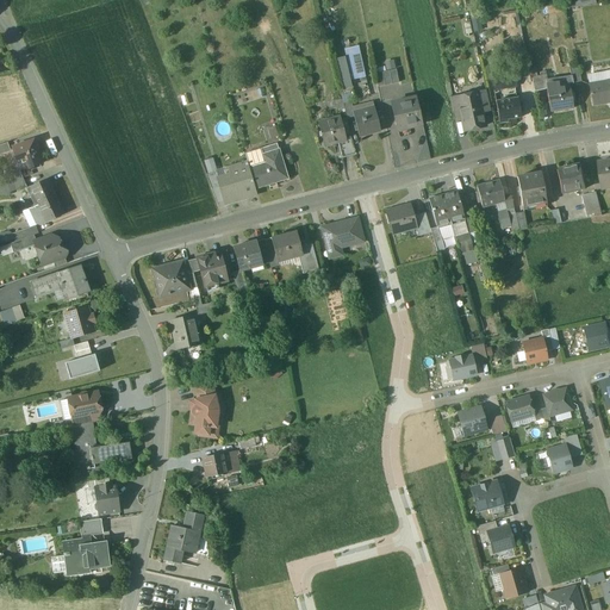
[(344,48),(352,80),(366,78),(359,45),(344,48)]
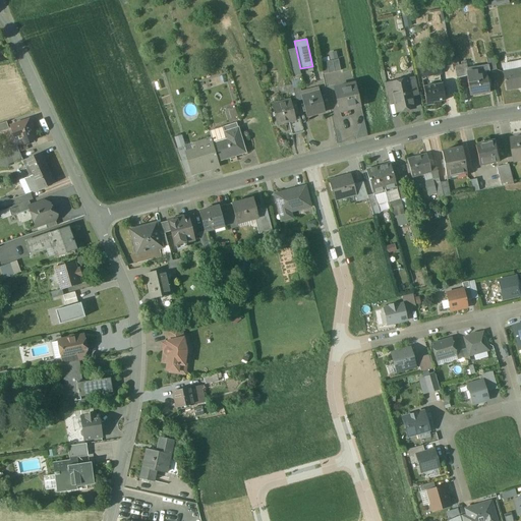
[(288,49),(291,75),(299,74),(295,48),(288,49)]
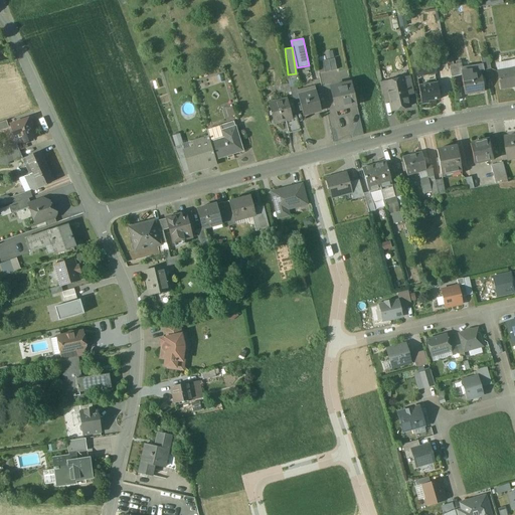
[(436,59),(446,58),(444,49),(434,50),(436,59)]
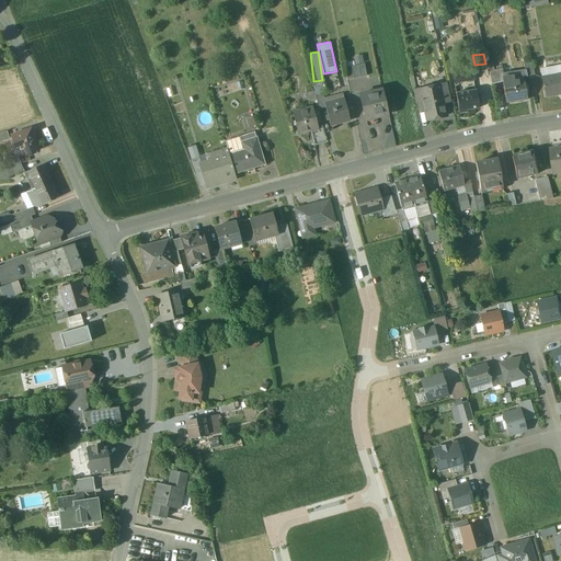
[(531,63),(523,65),(526,78),(534,76),(531,63)]
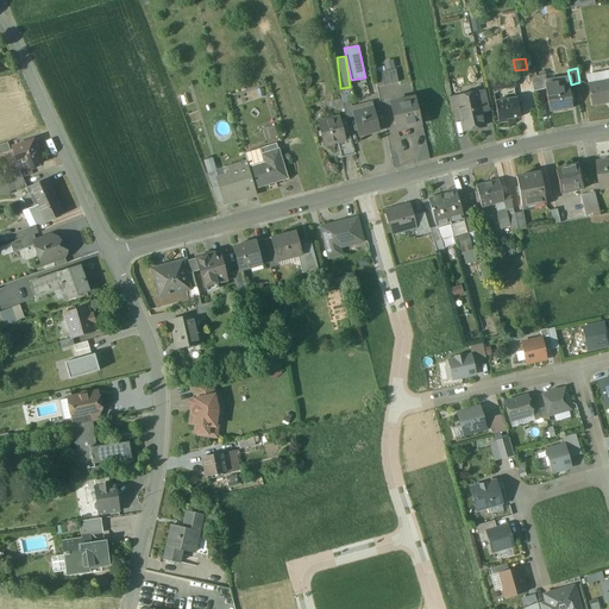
[(395,70),(374,74),(377,88),(397,83),(395,70)]
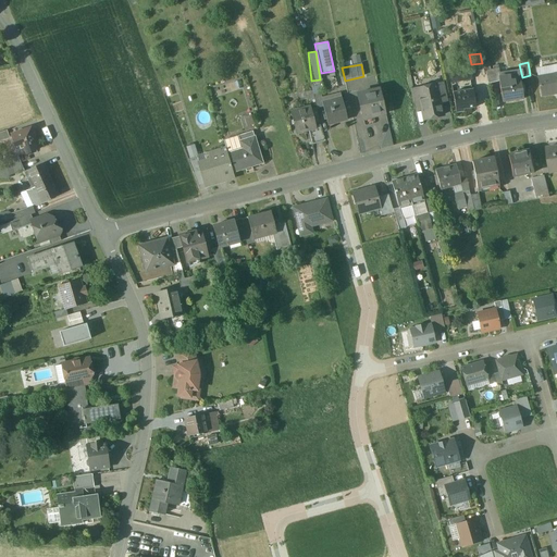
[(455,72),(448,73),(450,83),(470,79),(468,70),(455,72)]
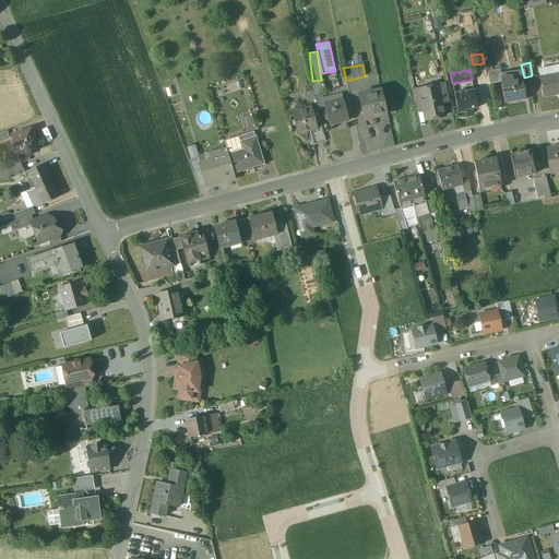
[(491,71),(487,72),(489,85),(498,83),(495,71),(491,71)]
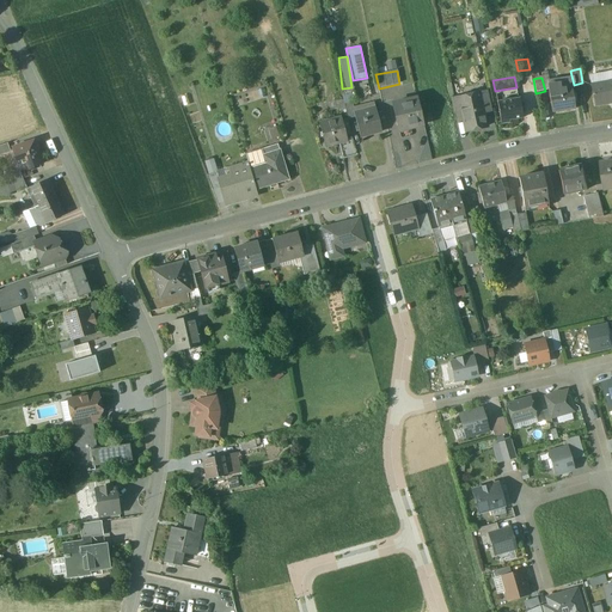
[(611,81),(591,85),(594,106),(611,103),(611,81)]
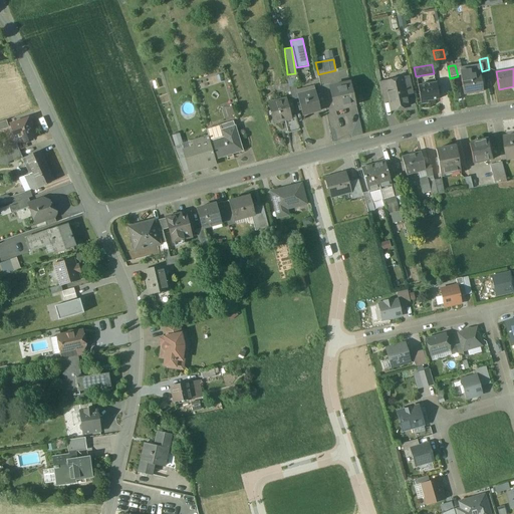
[(469,72),(460,73),(464,95),(482,92),(479,74),(469,76),(469,72)]
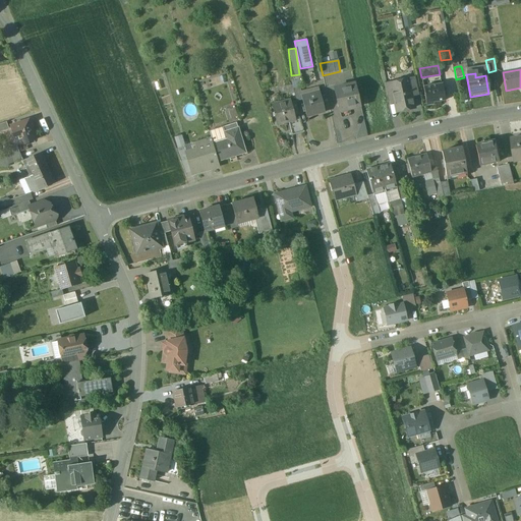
[(414,77),(405,79),(406,80),(406,84),(407,84),(409,93),(410,93),(411,97),(418,95),(414,77)]
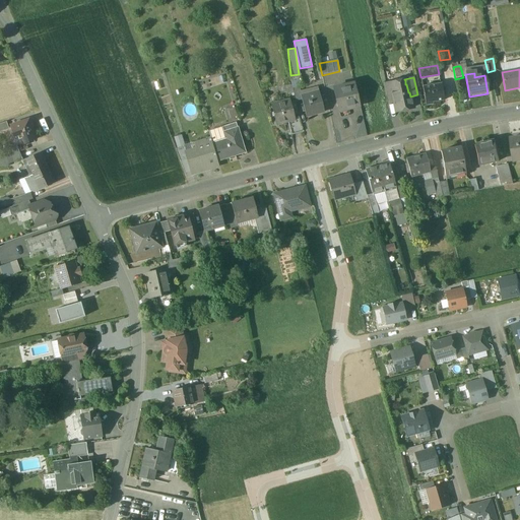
[(408,92),(406,84),(405,84),(405,80),(391,83),(392,87),(391,87),(392,93),(396,112),(412,109),(410,96),(409,92),(408,92)]
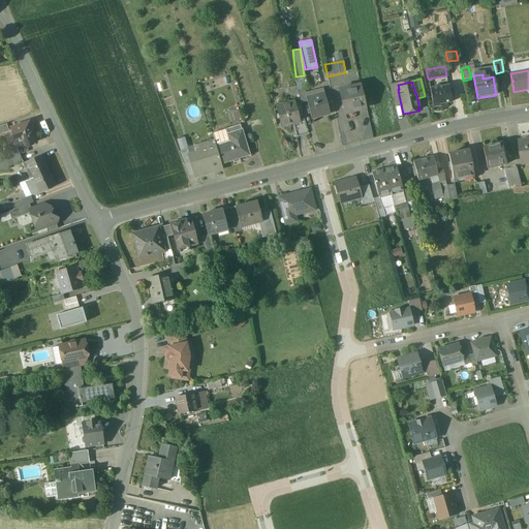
[(397,84),(390,85),(393,97),(399,95),(398,89),(399,89),(398,85),(397,84)]
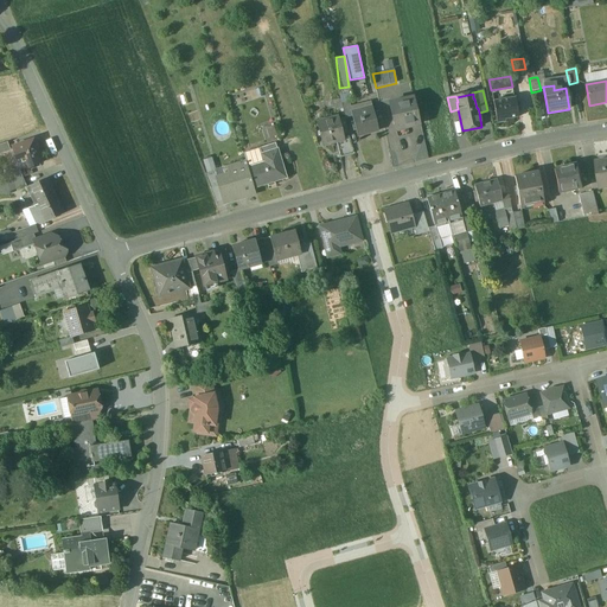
[(414,98),(389,103),(395,129),(404,128),(406,128),(414,127),(414,126),(420,125),(414,98)]
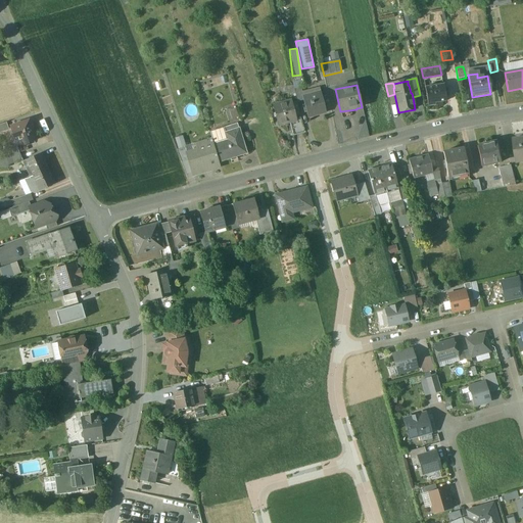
[(443,85),(425,88),(428,106),(435,105),(434,103),(446,101),(443,85)]
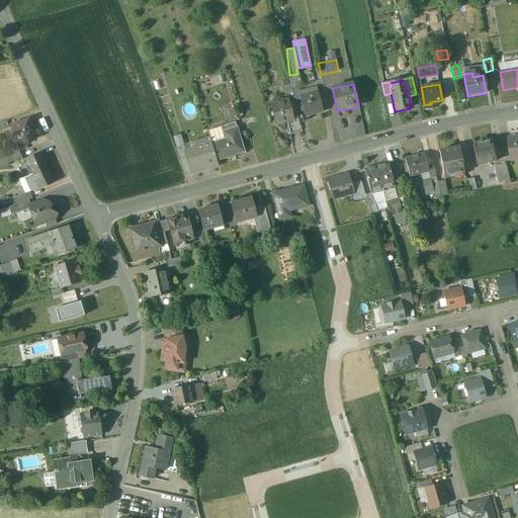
[(297,87),(291,88),(294,101),(300,100),(299,96),(297,87)]
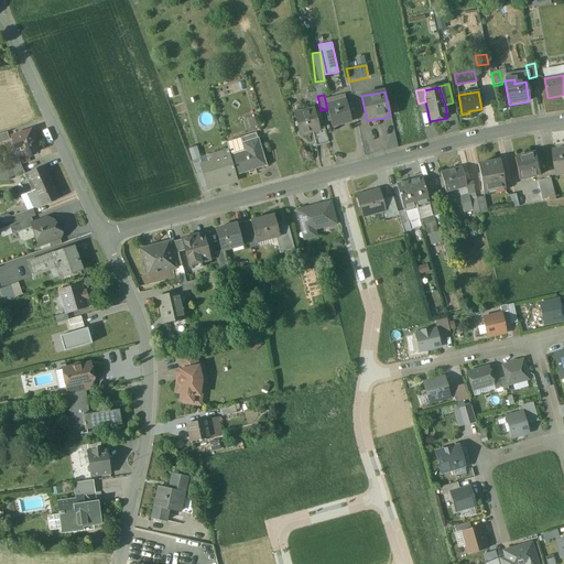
[(346,104),(335,106),(335,102),(326,105),(327,109),(332,128),(350,122),(346,104)]
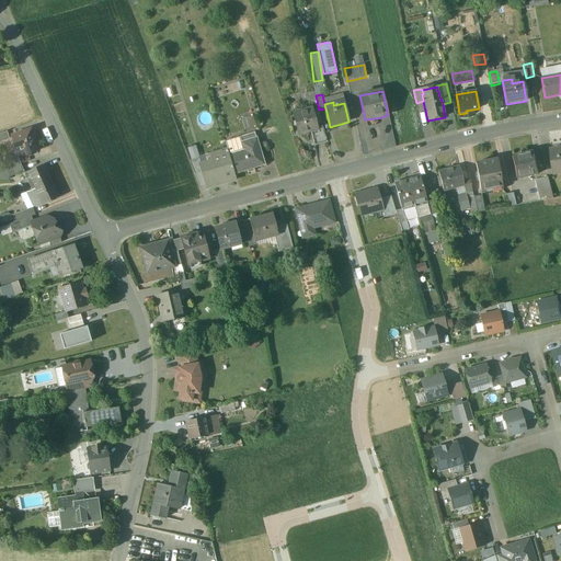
[(311,109),(293,114),(298,135),(310,132),(317,130),(317,127),(311,109)]
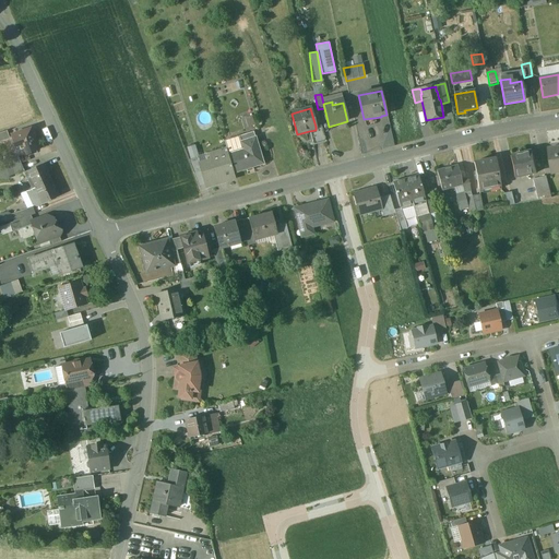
[(321,125),(316,127),(316,130),(309,131),(312,144),(325,140),(321,125)]
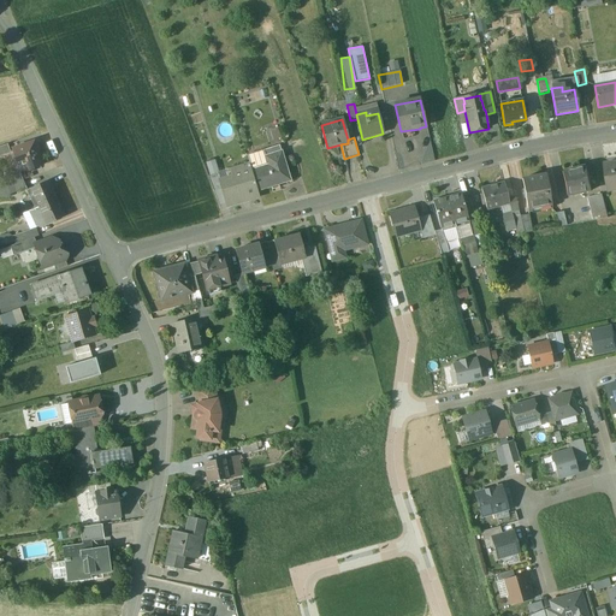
[(33,144),(13,150),(17,161),(21,160),(27,158),(29,164),(31,170),(41,166),(33,144)]
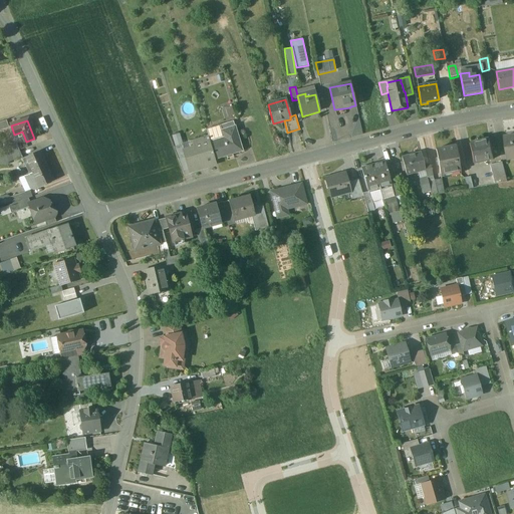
[(233,121),(219,126),(221,132),(234,126),(233,121)]
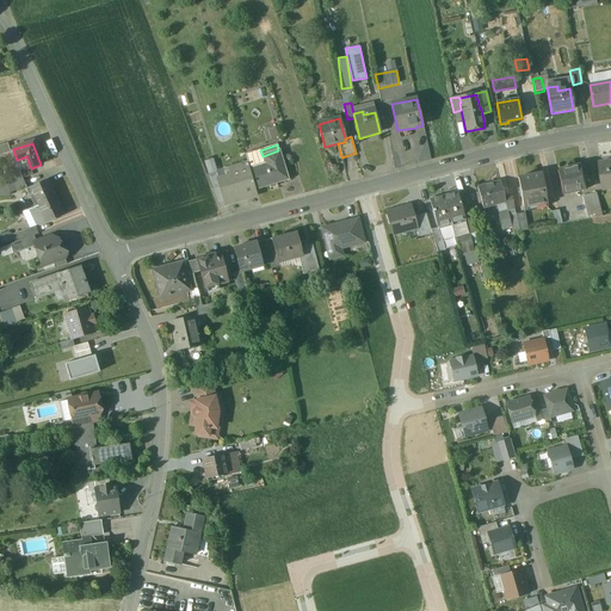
[(278,150),(263,156),(265,164),(248,170),(255,190),(288,180),(278,150)]
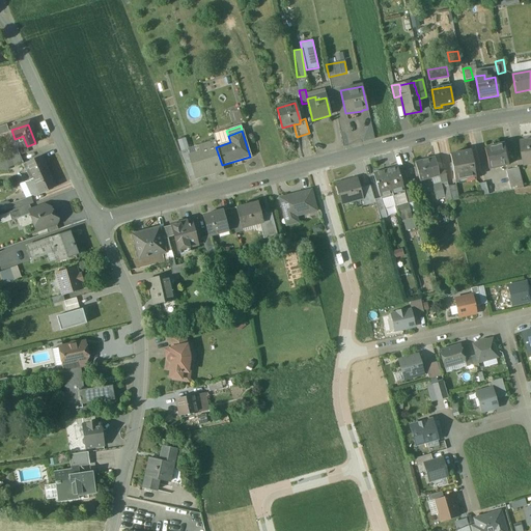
[(180,150),(188,148),(185,137),(177,140),(180,150)]
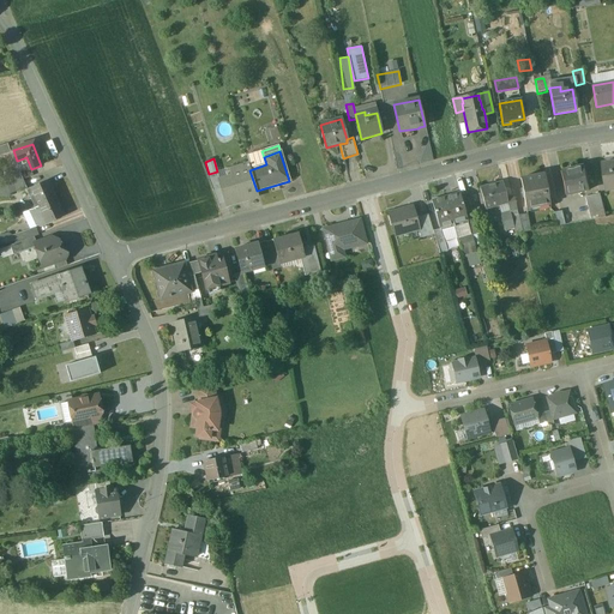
[(613,162),(603,164),(607,191),(613,190),(613,162)]
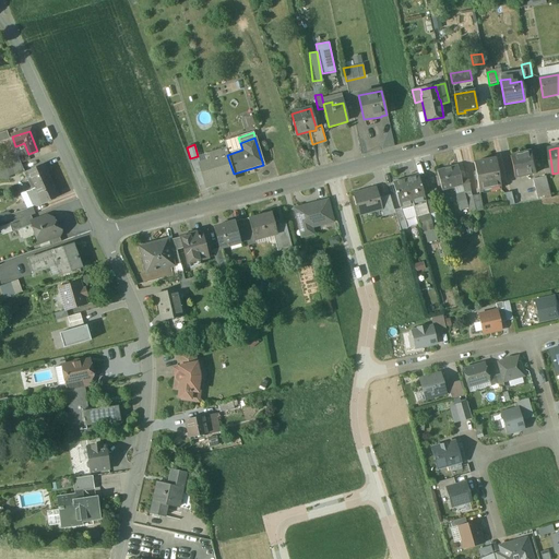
[(227,155),(226,150),(210,155),(213,165),(201,168),(200,169),(201,173),(206,188),(219,183),(219,181),(235,177),(227,155)]
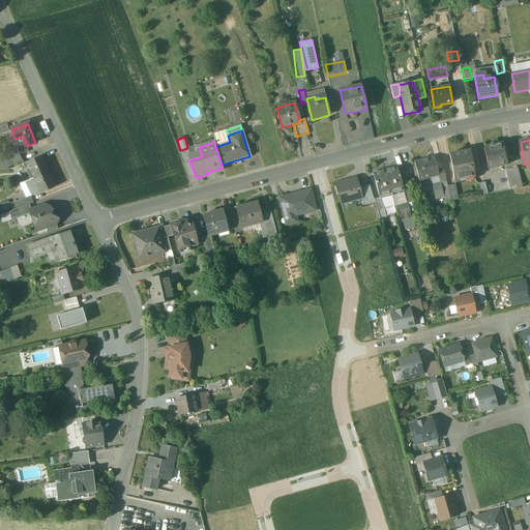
[(505,144),(483,148),(488,169),(509,165),(505,144)]
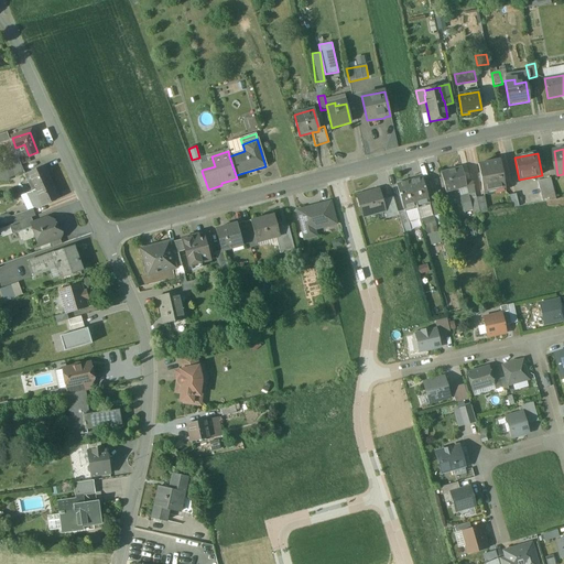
[(199,160),(191,163),(195,176),(203,174),(202,171),(203,170),(199,160)]
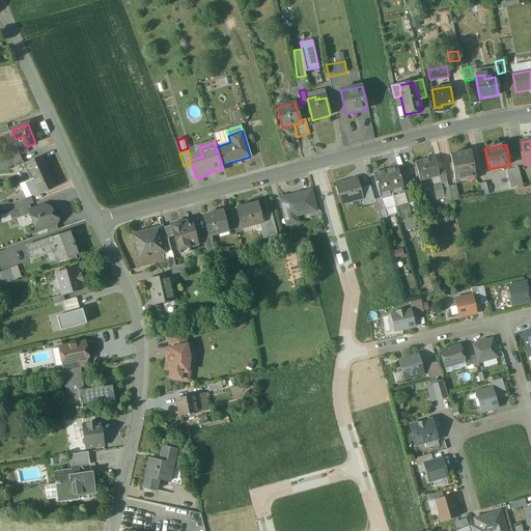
[(471,151),(450,155),(454,180),(475,177),(471,151)]
